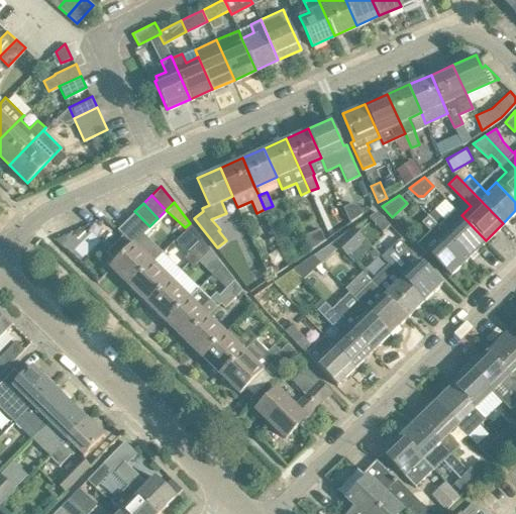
[(357,206),(350,204),(343,208),(349,221),(360,213),(357,206)]
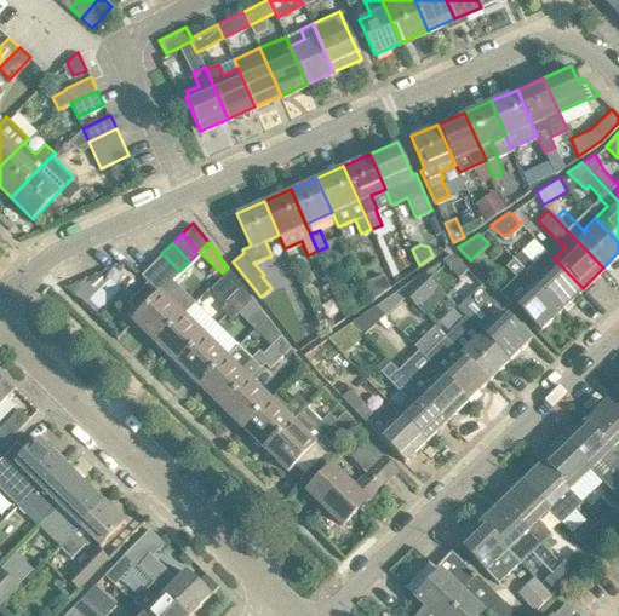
[(583,288),(554,258),(546,251),(533,263),(521,249),(513,258),(561,308),(583,288)]
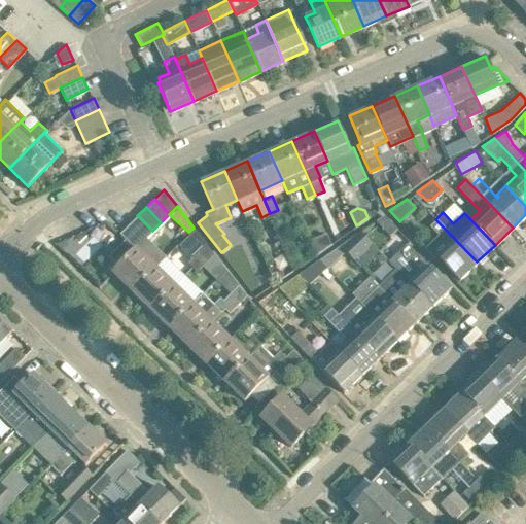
[(375,220),(389,235),(396,228),(384,214),(375,220)]
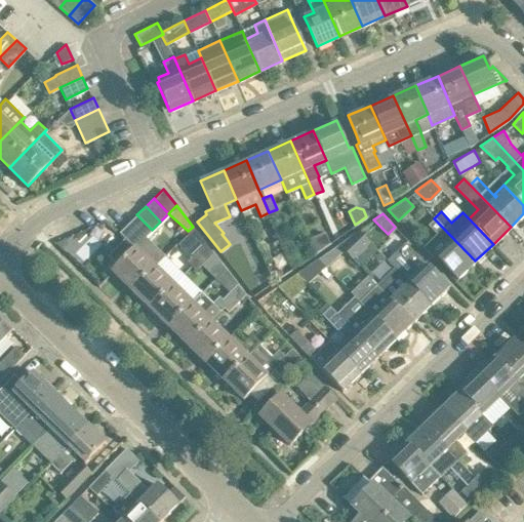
[(146,236),(152,230),(136,214),(120,232),(134,247),(112,271),(131,289),(155,266),(165,255),(152,243),(146,236)]
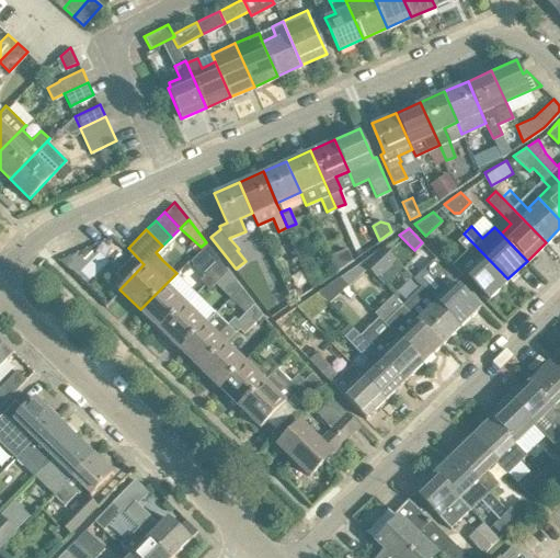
[(507,279),(464,234),(457,240),(466,249),(452,263),(464,276),(466,274),(489,297),(507,279)]
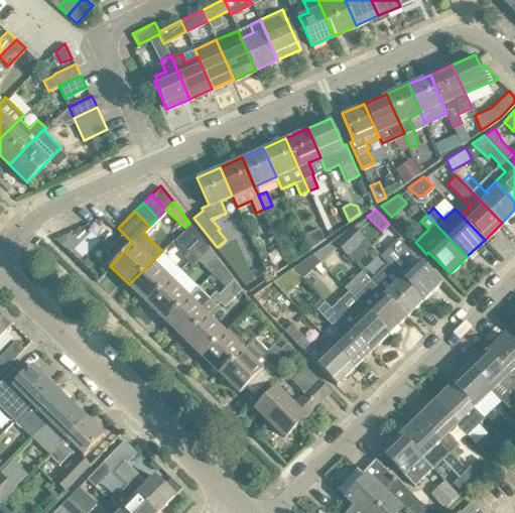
[(317,228),(300,236),(307,250),(323,240),(317,228)]
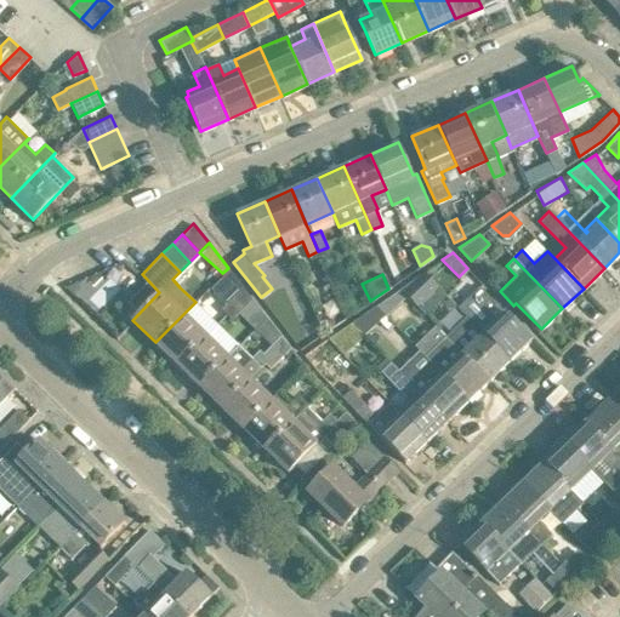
[(399,287),(416,304),(433,289),(420,275),(399,287)]
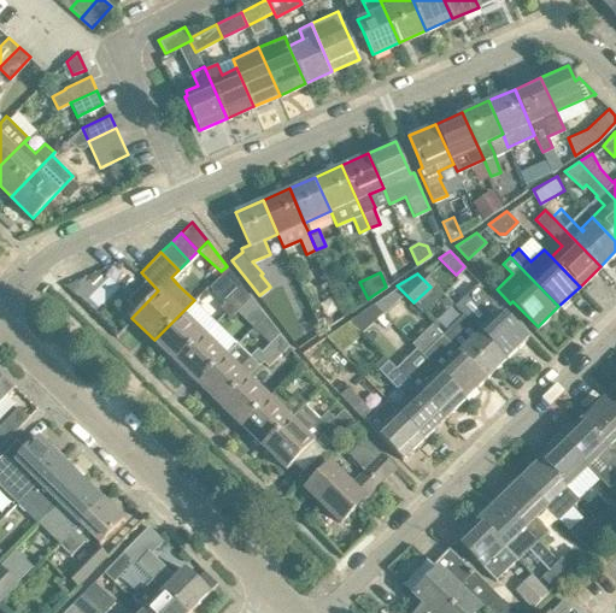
[(476,328),(505,358),(527,337),(502,311),(476,283),(455,305),(476,328)]
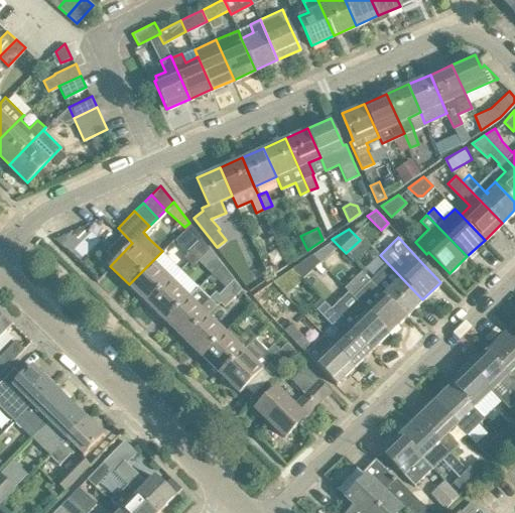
[(201,256),(209,249),(201,238),(191,248),(201,256)]
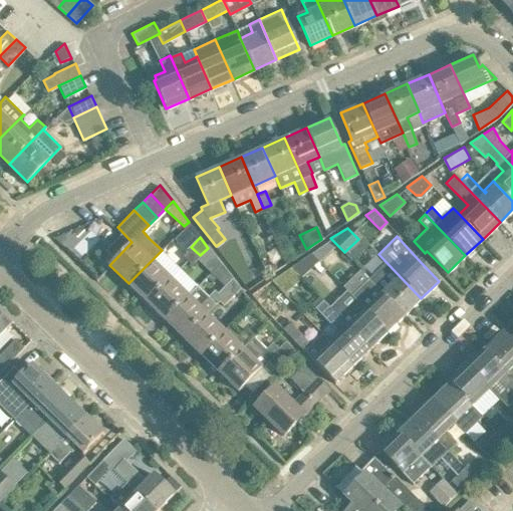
[(324,243),(311,253),(318,260),(319,261),(331,250),(324,243)]
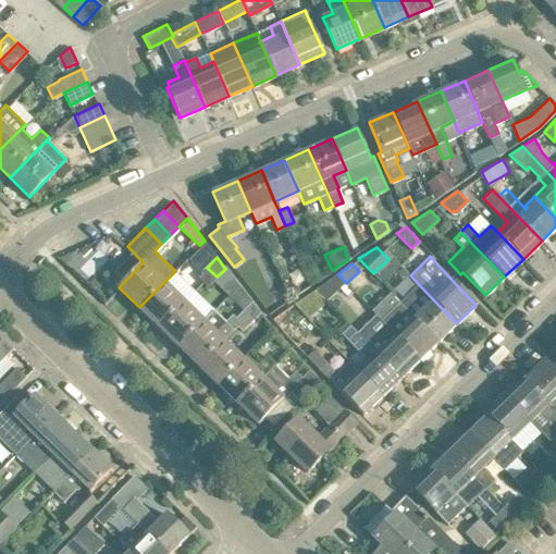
[(207,286),(217,277),(207,268),(197,277),(207,286)]
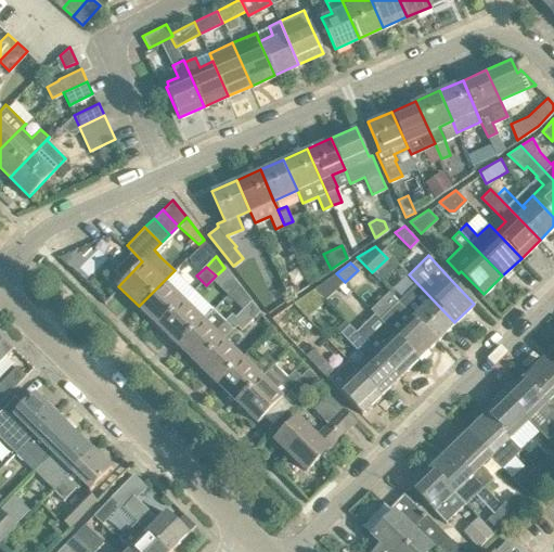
[(336,273),(314,287),(324,298),(344,281),(336,273)]
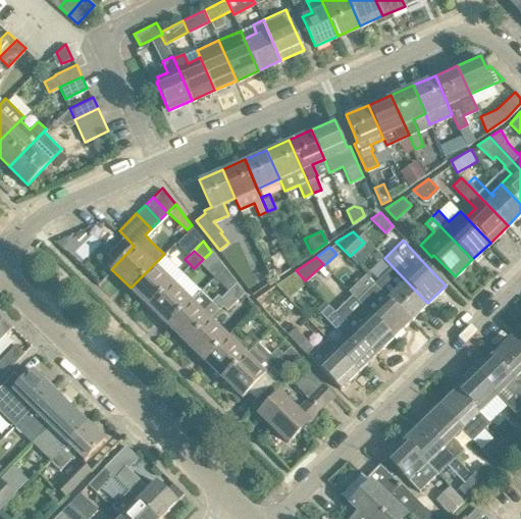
[(149,306),(172,282),(154,264),(131,288),(149,306)]
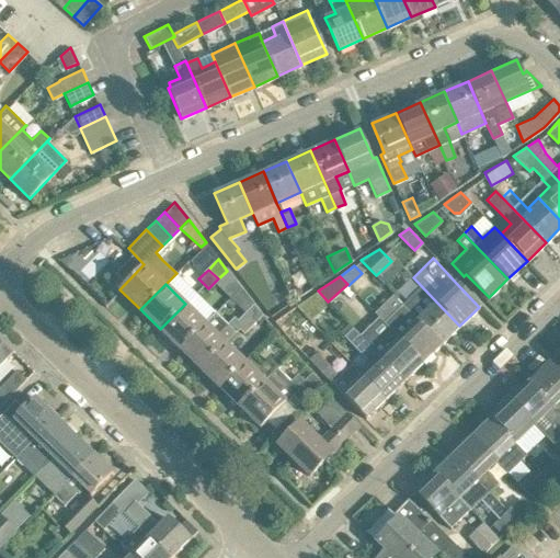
[(318,291),(307,298),(319,311),(329,303),(328,302),(318,291)]
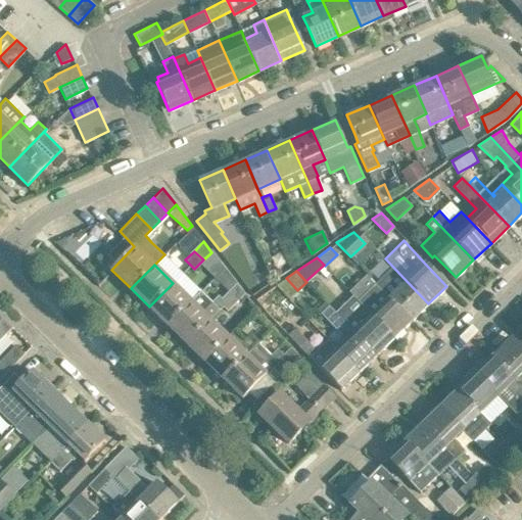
[(374,283),(411,321),(428,303),(404,278),(394,287),(396,290),(389,297),(375,282),(374,283)]
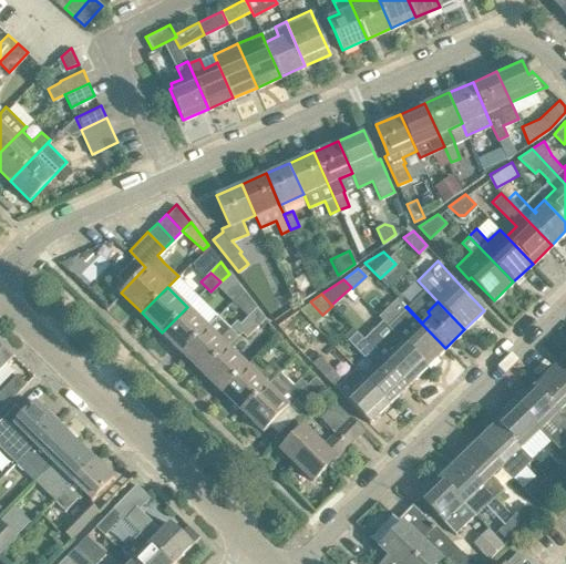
[(256,306),(246,316),(256,326),(265,317),(256,306)]
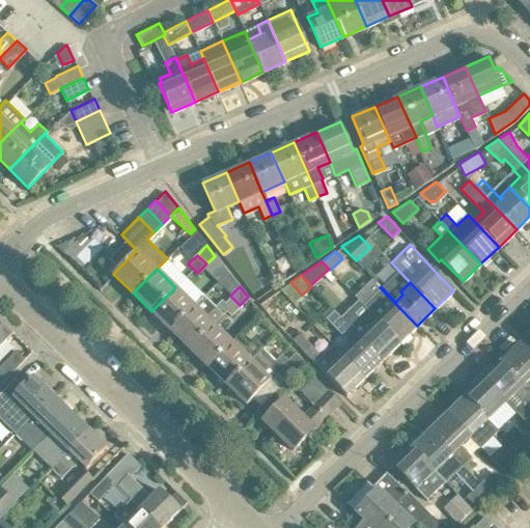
[(175,287),(151,311),(170,330),(194,305),(175,287)]
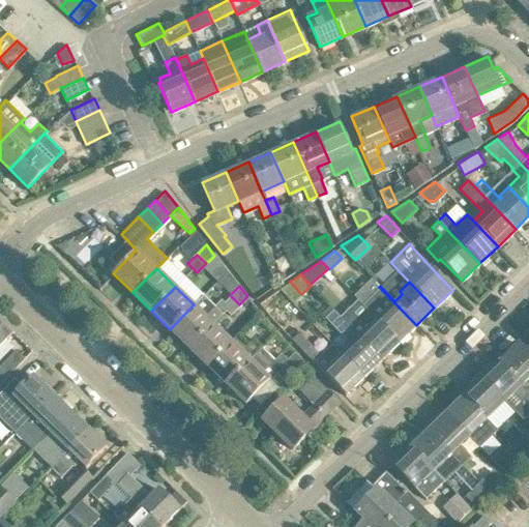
[(366,309),(399,342),(416,325),(379,287),(361,303),(366,309)]
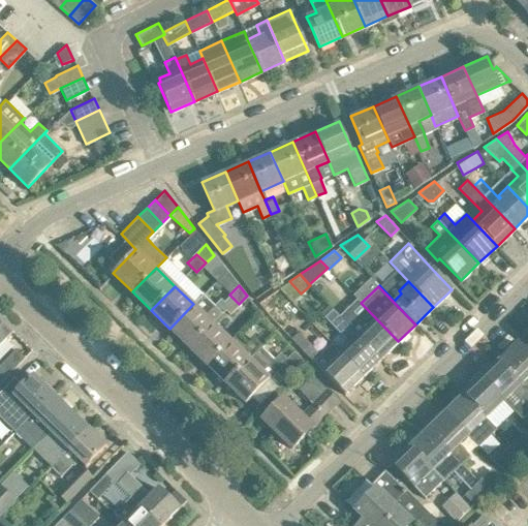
[(203,294),(193,304),(169,329),(188,346),(212,322),(212,321),(225,309),(229,313),(239,304),(229,295),(223,301),(220,298),(214,305),(203,294)]
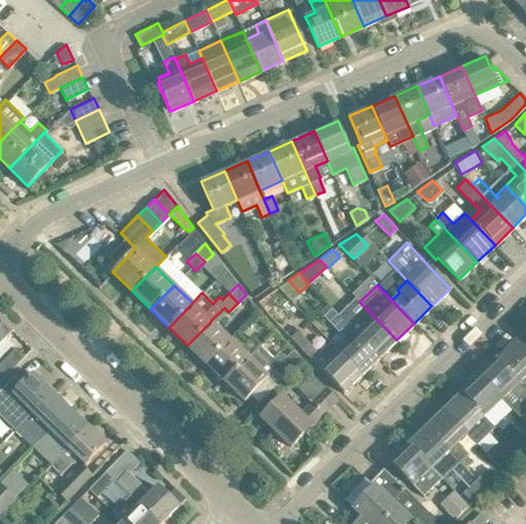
[(337,348),(361,374),(379,357),(337,314),(326,303),(318,310),(346,340),(337,348)]
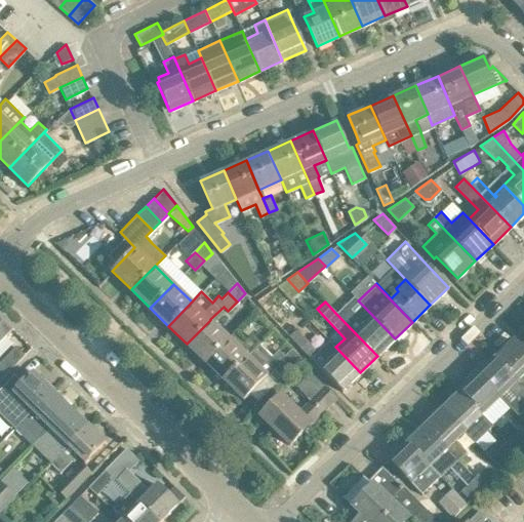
[(335,313),(377,356),(395,338),(363,306),(352,316),(343,306),(335,313)]
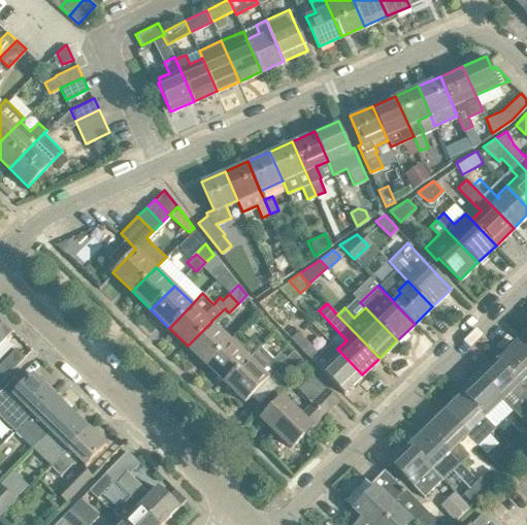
[(0,341),(11,330),(1,321),(0,322),(0,341)]
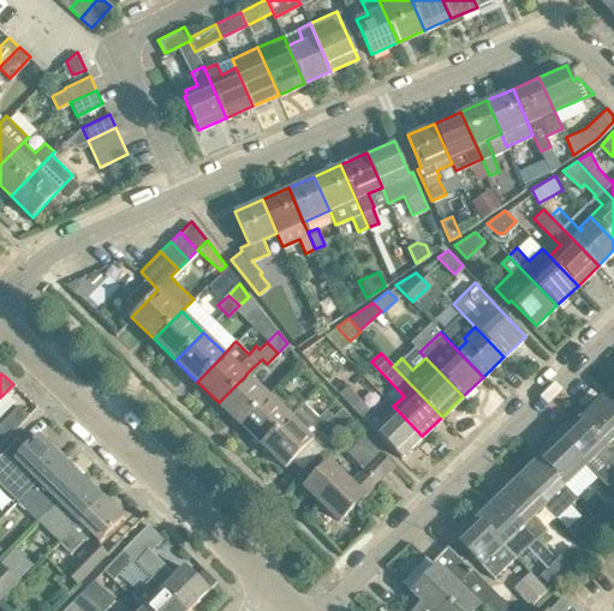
[(268,395),(246,375),(219,402),(240,424),(268,395)]
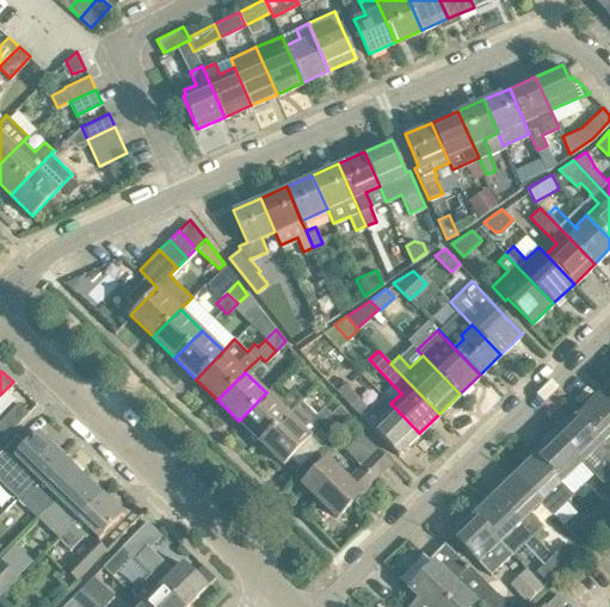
[(398,453),(419,433),(390,403),(382,395),(369,407),(345,381),(336,390),(371,427),(398,453)]
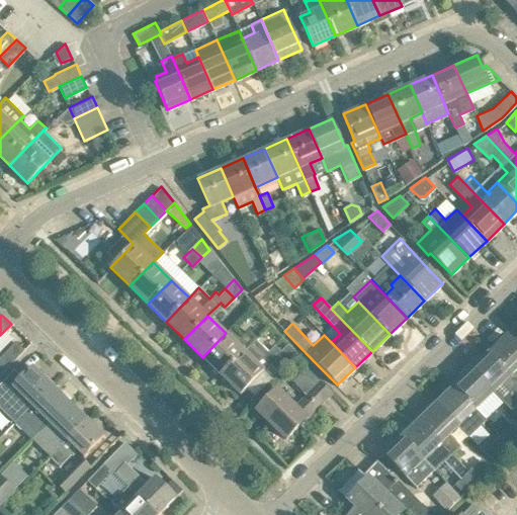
[(226,333),(202,357),(222,374),(255,340),(247,332),(242,336),(232,327),(226,333)]
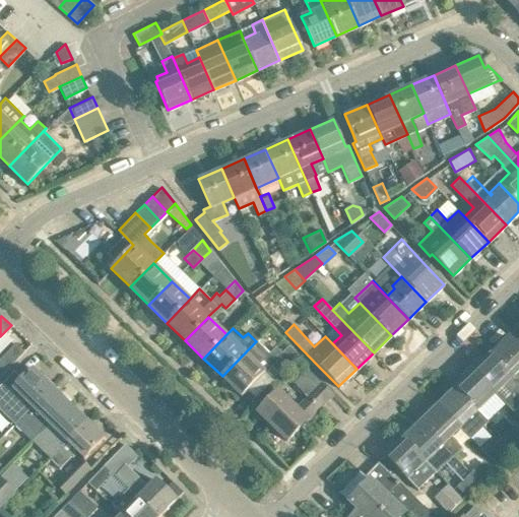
[(518,346),(508,335),(507,336),(504,333),(495,342),(498,345),(490,353),(518,382),(518,346)]
